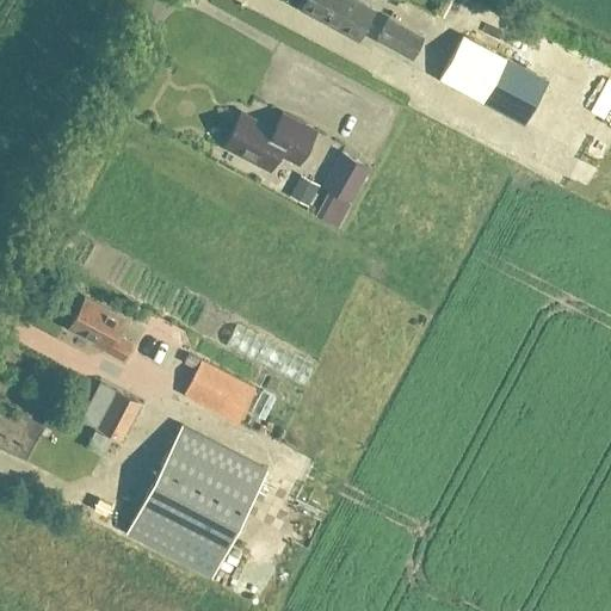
[(358,39),(375,10),(356,0),(306,0),(302,8),(358,39)]
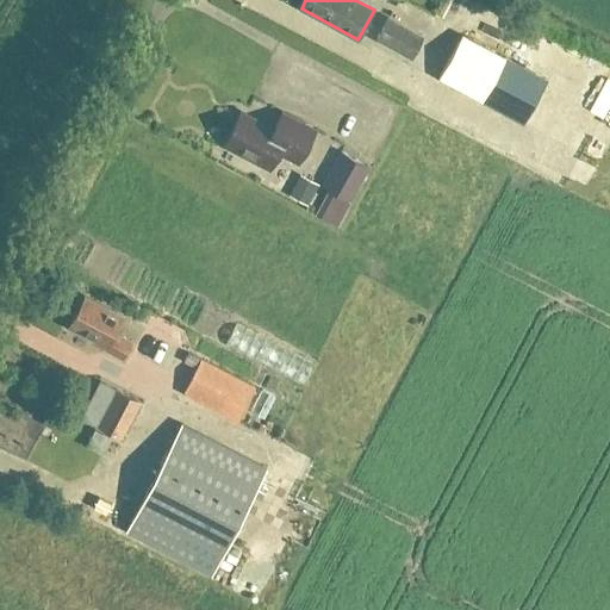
[(377,39),(385,44),(411,58),(423,36),(388,18),(377,39)]
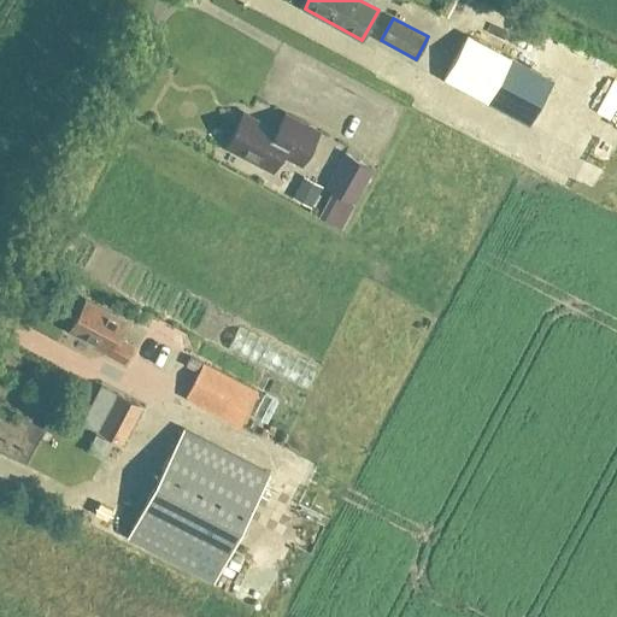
[(444,78),(529,124),(552,81),(466,36),(444,78)]
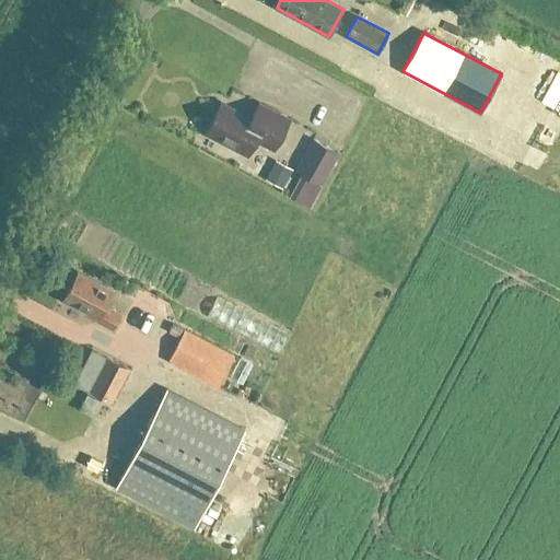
[(243,133),(251,120),(221,104),(206,133),(248,155),(256,140),(243,133)]
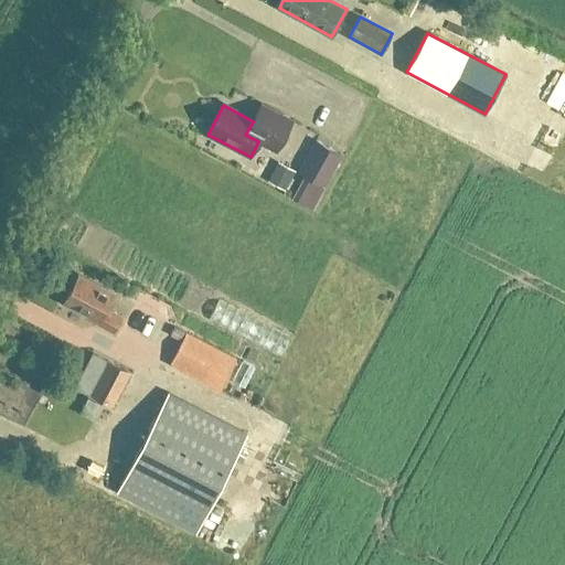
[(262,105),(253,121),(245,135),(258,141),(277,151),(292,121),(262,105)]
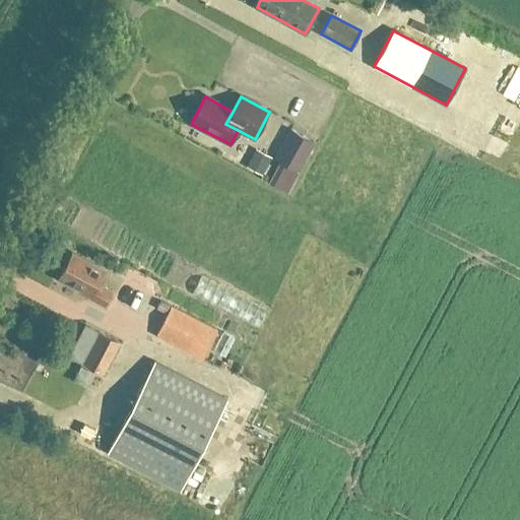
[(275,158),(282,163),(270,184),(286,192),(298,172),(314,142),(291,130),(275,158)]
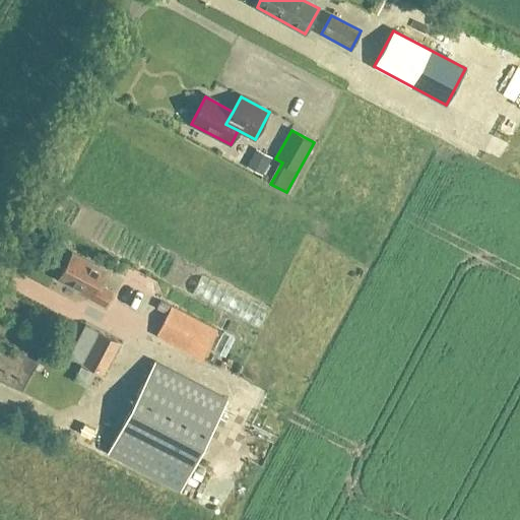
[(257,148),(248,167),(264,175),(273,156),(257,148)]
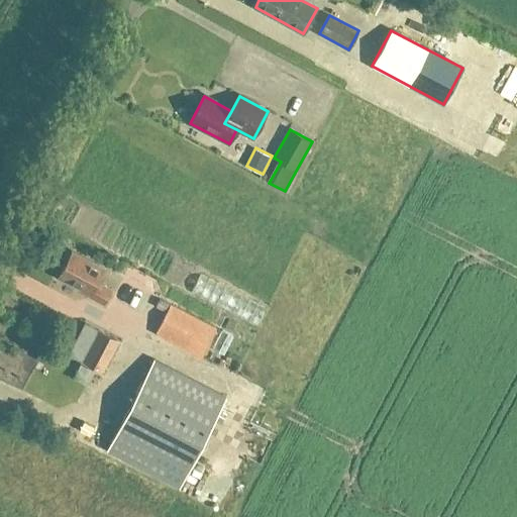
[(105,305),(112,292),(97,284),(104,270),(72,252),(59,277),(90,293),(88,296),(105,305)]
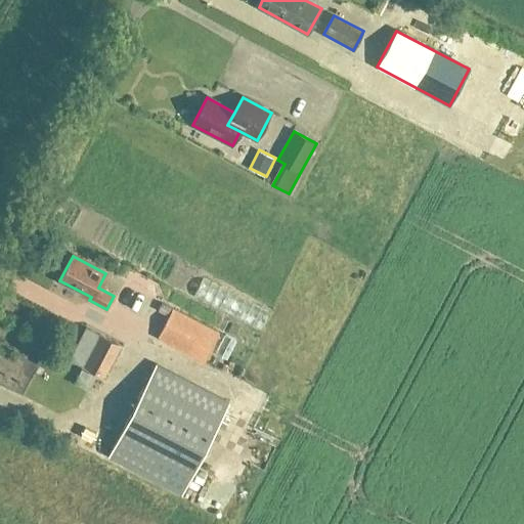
[(173,308),(157,338),(204,362),(219,333),(173,308)]
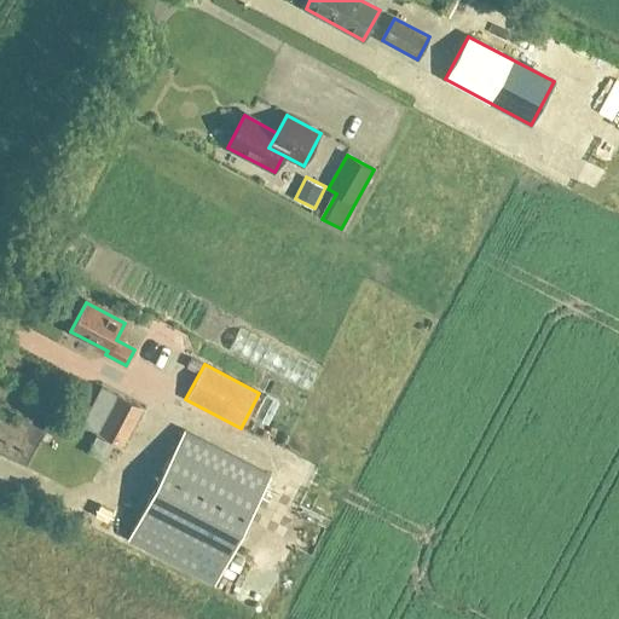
[(122,445),(140,411),(119,399),(100,434),(122,445)]
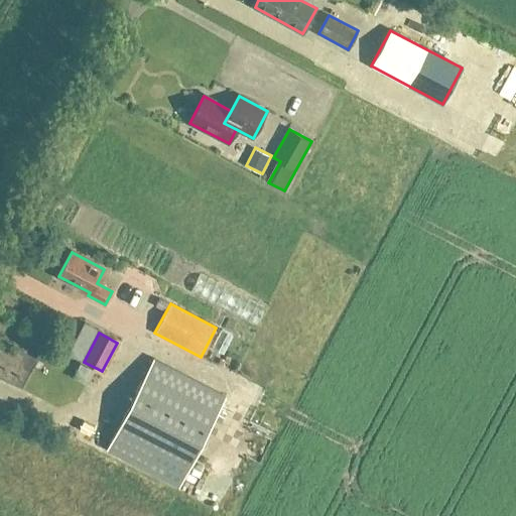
[(228,392),(155,355),(109,445),(180,483),(228,392)]
